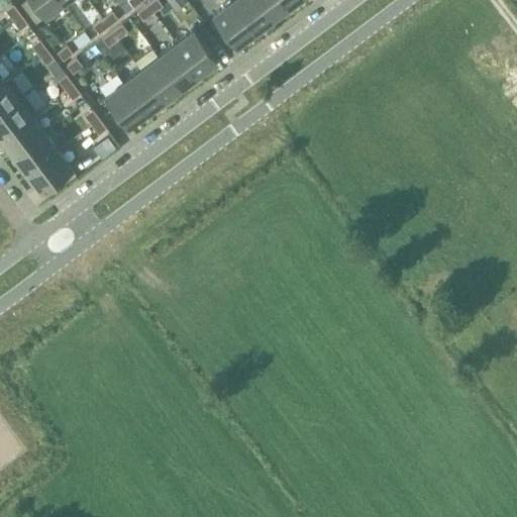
[(32,0),(44,15),(63,1),(62,0),(32,0)]
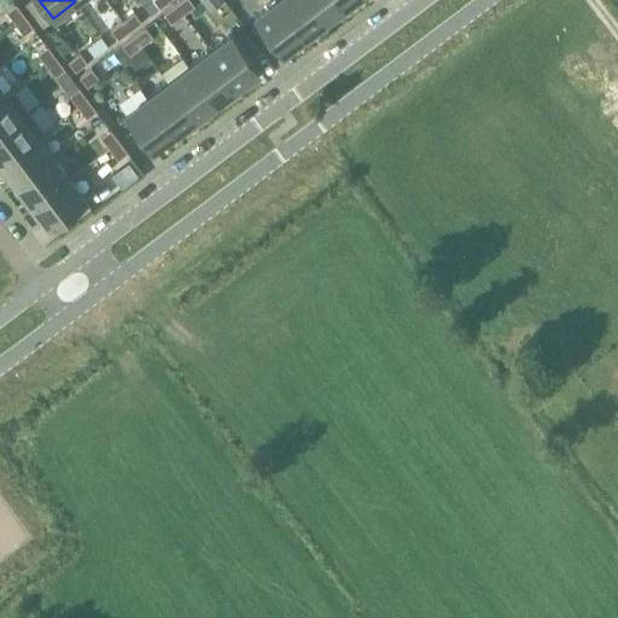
[(182,0),(175,6),(182,15),(193,7),(187,0),(182,0)]
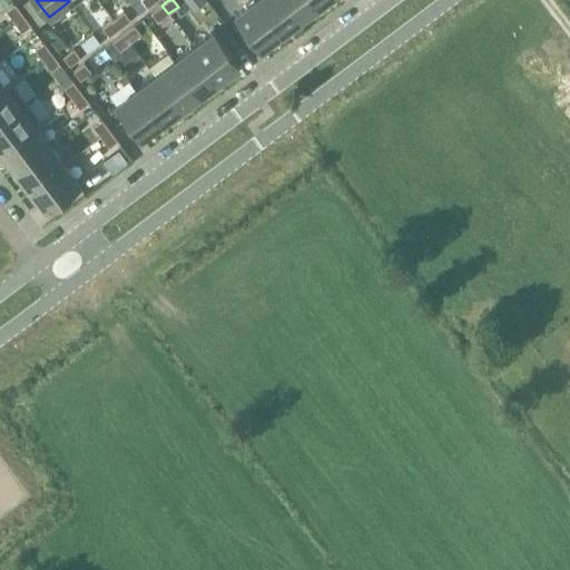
[(255,0),(235,16),(261,49),(282,33),(255,0)]
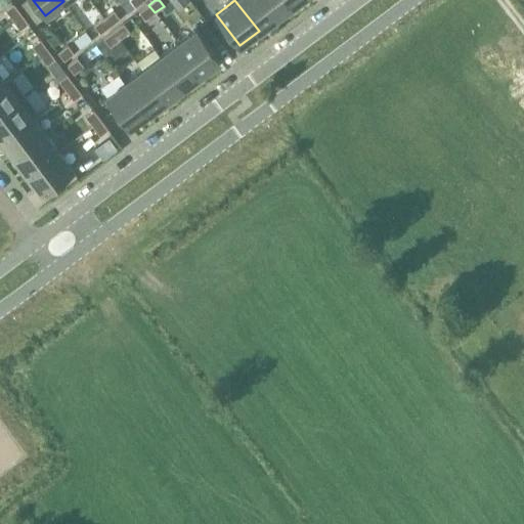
[(234,0),(259,31),(276,17),(263,0),(234,0)]
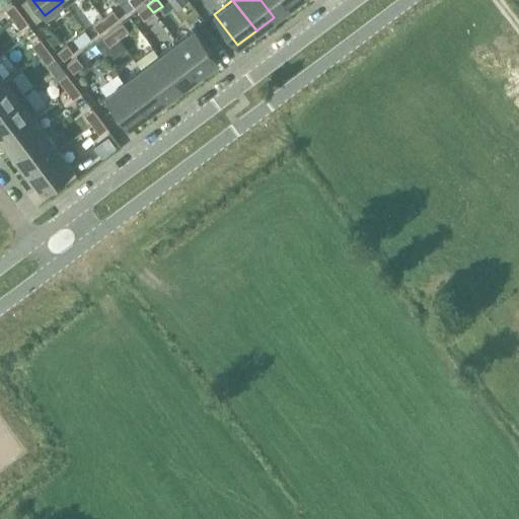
[(288,0),(261,0),(274,17),(291,4),(288,0)]
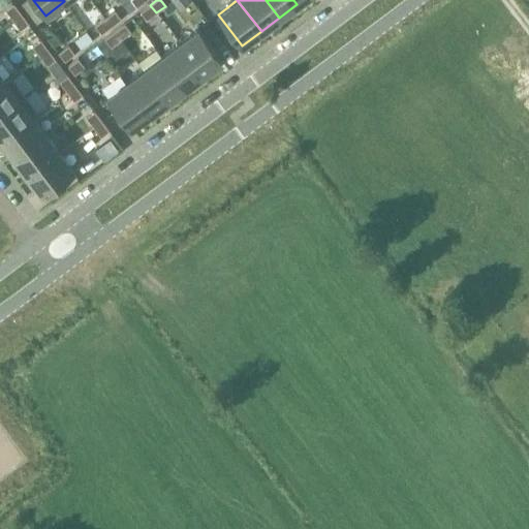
[(13,4),(5,10),(12,21),(21,13),(13,4)]
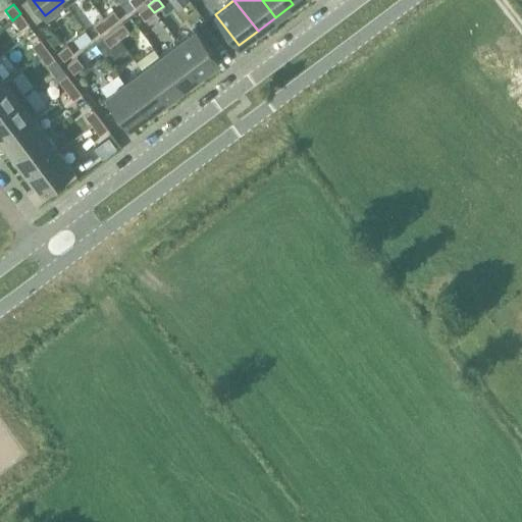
[(148,5),(139,11),(145,19),(154,12),(148,5)]
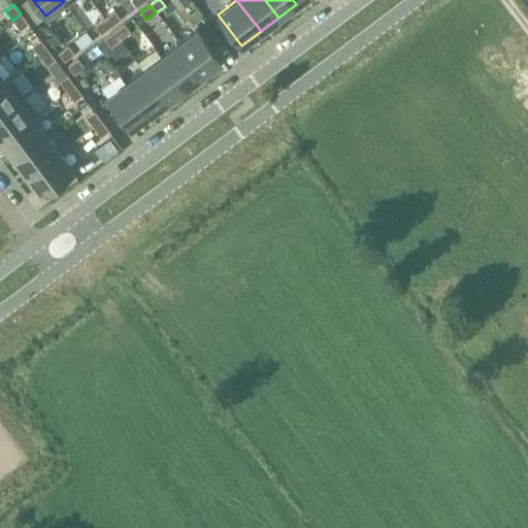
[(113,11),(104,19),(110,26),(120,19),(113,11)]
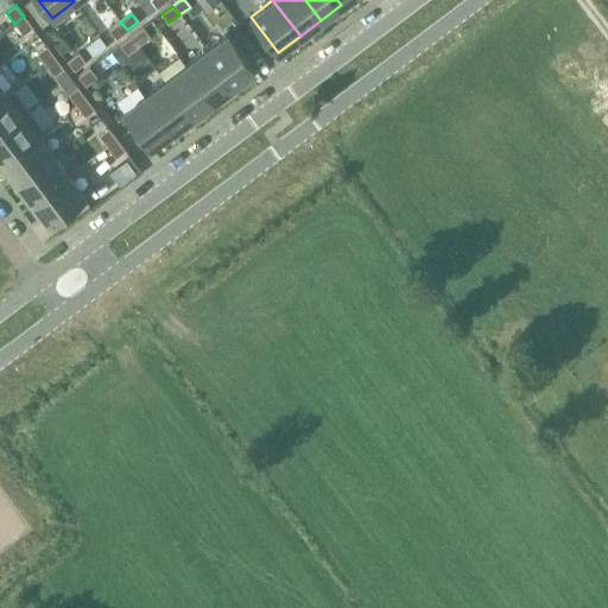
[(33,27),(24,16),(14,24),(23,35),(33,27)]
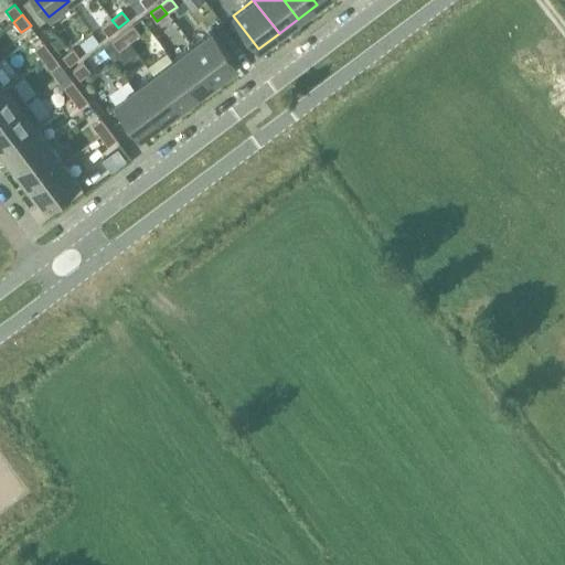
[(118,28),(112,20),(102,28),(107,35),(118,28)]
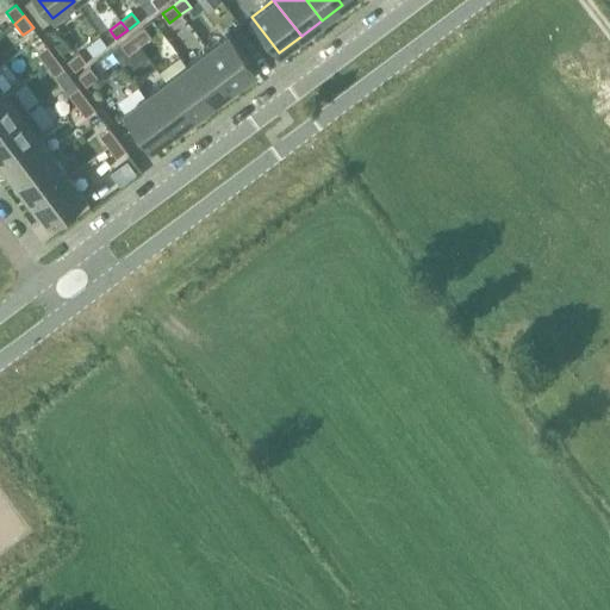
[(132,37),(139,45),(150,37),(143,29),(132,37)]
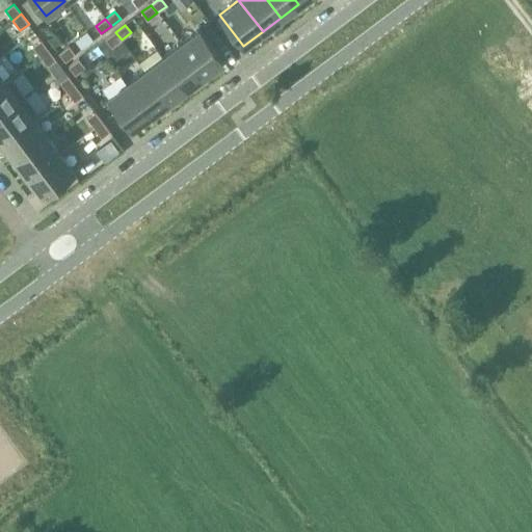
[(198,29),(181,43),(205,75),(222,61),(198,29)]
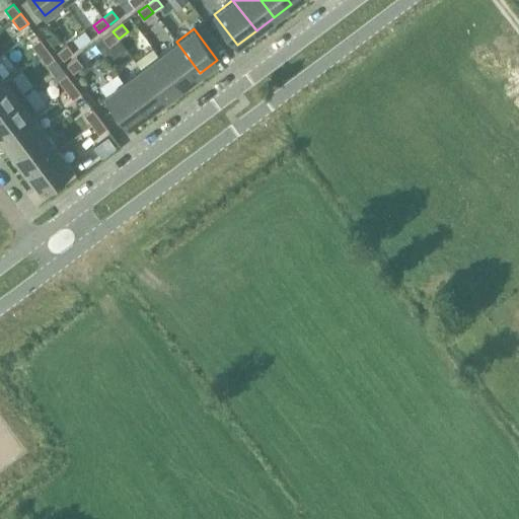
[(90,40),(83,30),(72,40),(79,48),(90,40)]
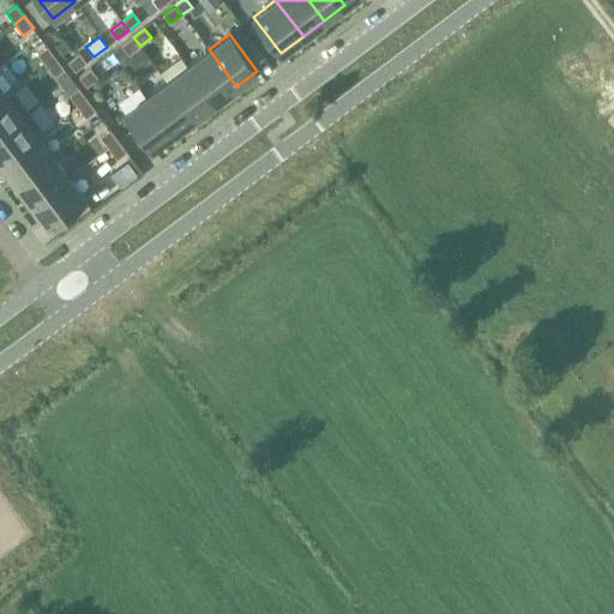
[(133,37),(122,44),(128,54),(140,46),(133,37)]
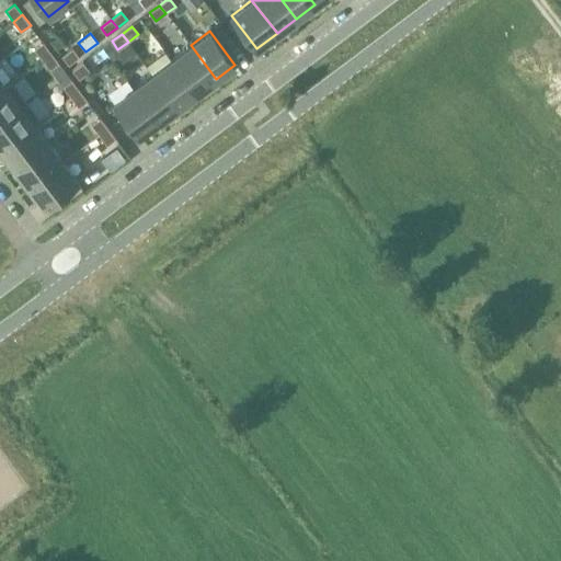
[(43,43),(34,49),(43,60),(52,54),(43,43)]
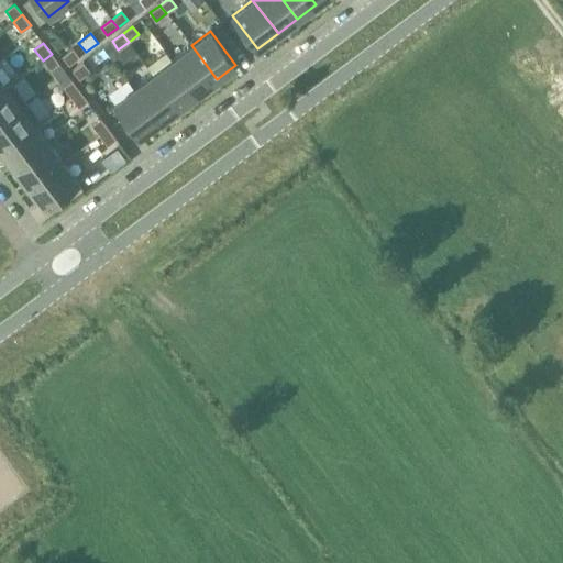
[(191,45),(173,59),(198,94),(217,79),(191,45)]
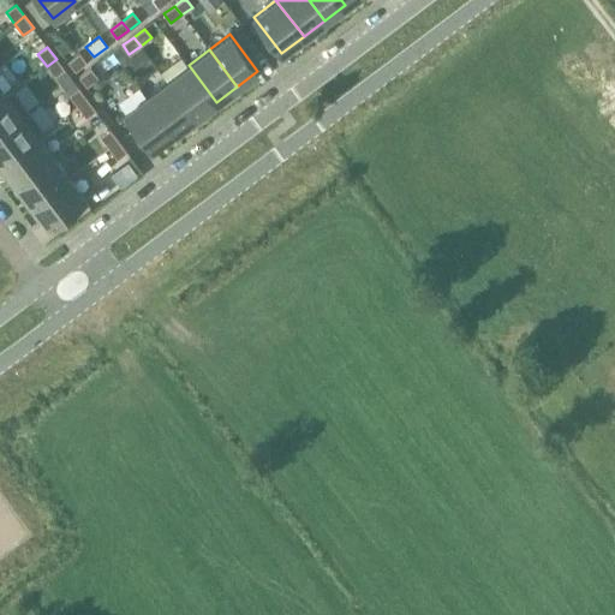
[(78,54),(69,61),(75,70),(85,63),(78,54)]
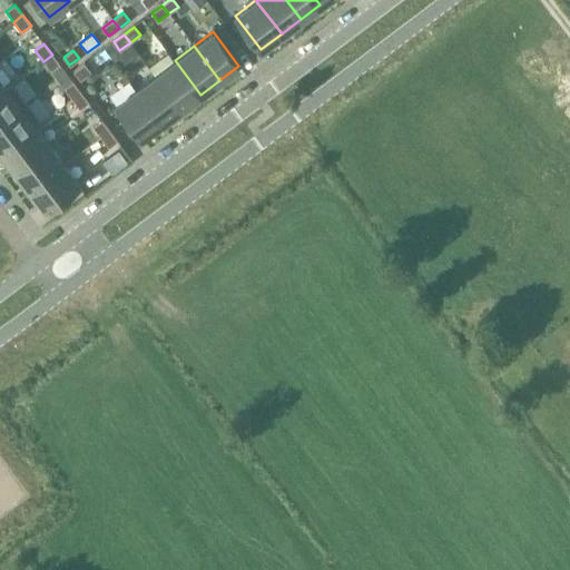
[(60,65),(52,55),(43,61),(51,71),(60,65)]
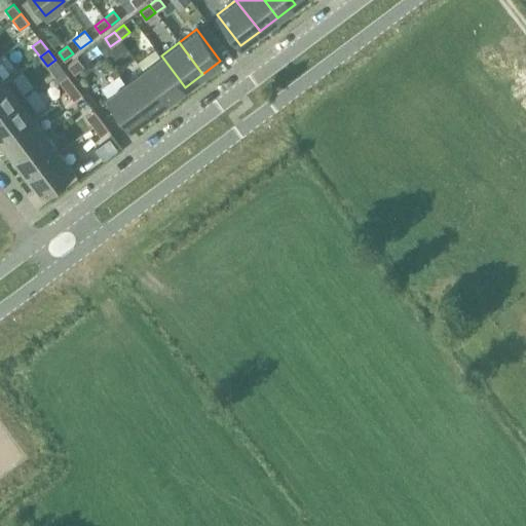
[(161,55),(144,69),(167,101),(185,87),(161,55)]
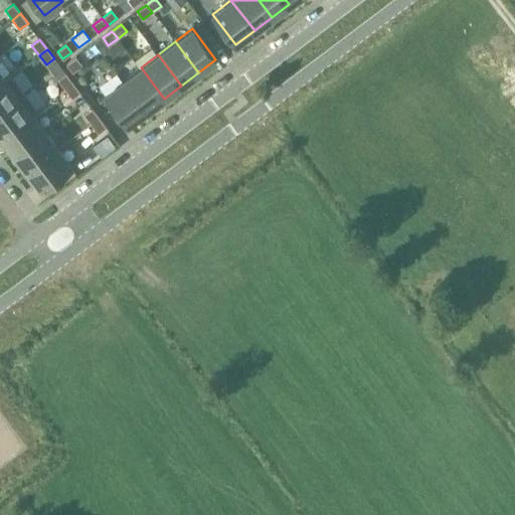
[(75,58),(67,64),(72,71),(80,65),(75,58)]
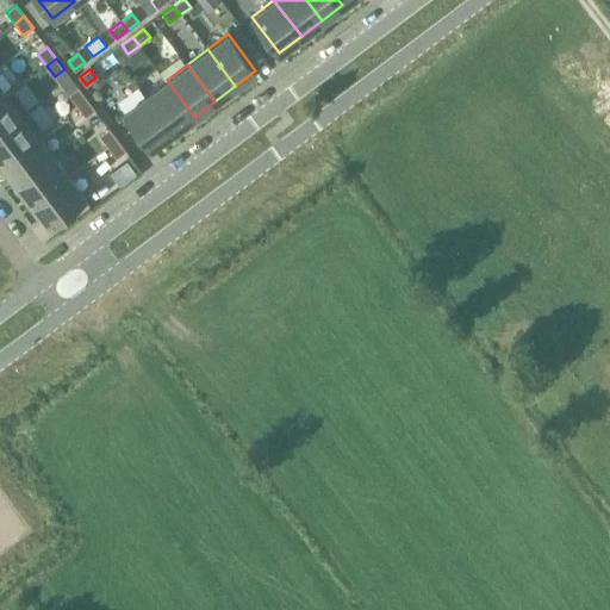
[(167,80),(145,95),(174,132),(194,117),(167,80)]
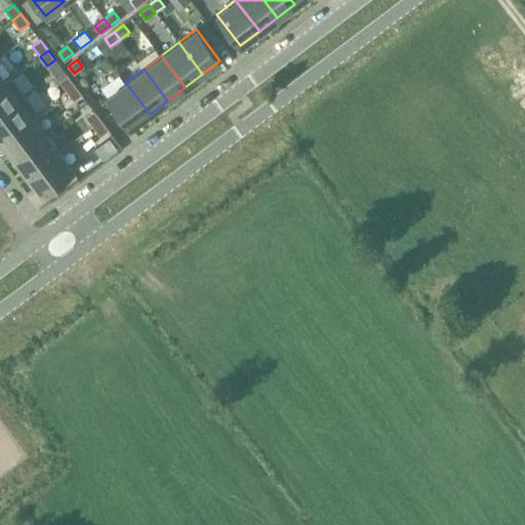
[(59,82),(67,91),(75,85),(68,76),(59,82)]
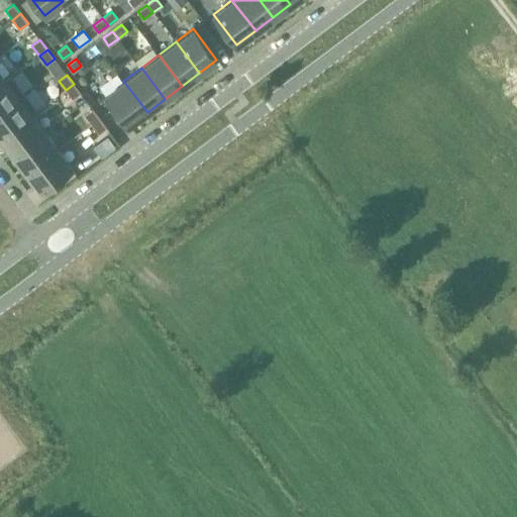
[(0,136),(0,138),(1,137),(31,115),(37,110),(11,76),(5,80),(0,83),(0,136)]
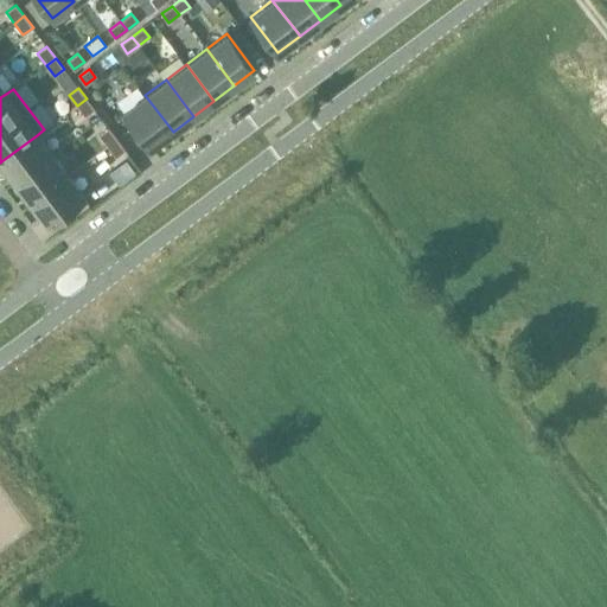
[(145,95),(123,112),(151,148),(173,132),(145,95)]
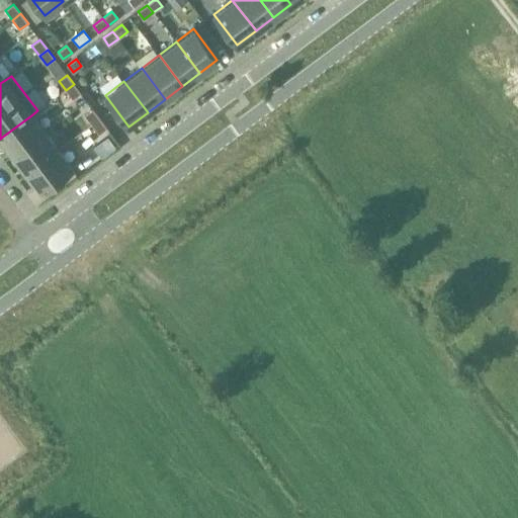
[(74,84),(66,90),(73,100),(81,94),(74,84)]
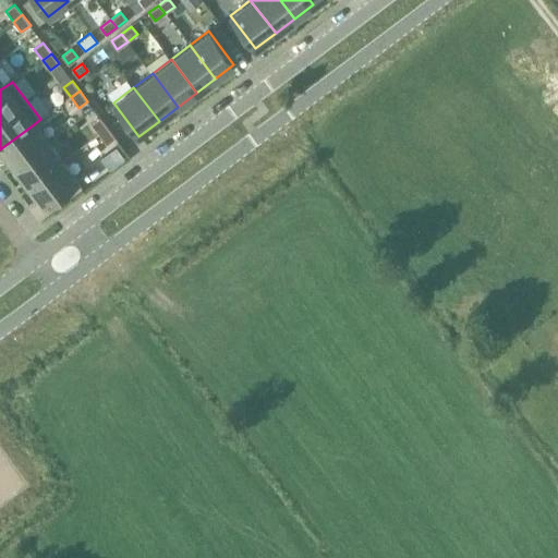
[(99,118),(91,124),(98,134),(107,128),(99,118)]
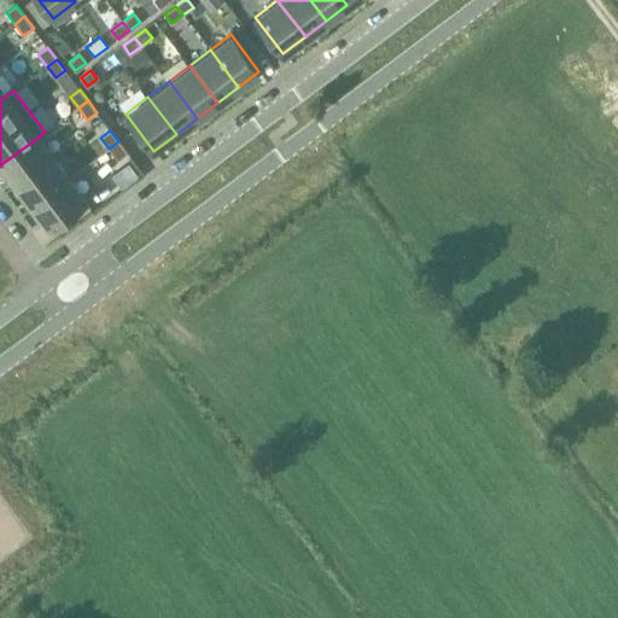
[(1,164),(17,186),(53,158),(38,138),(1,164)]
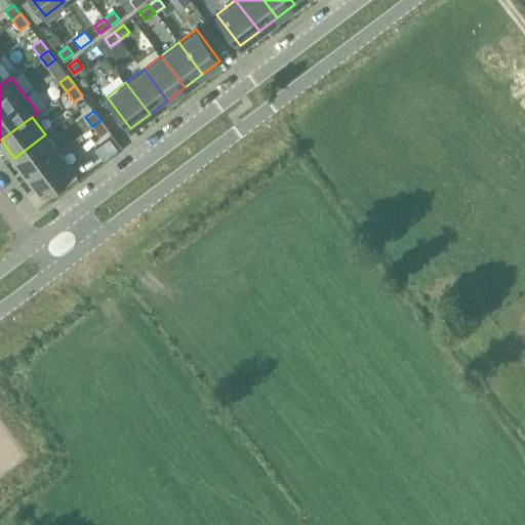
[(109,130),(101,120),(92,126),(101,136),(109,130)]
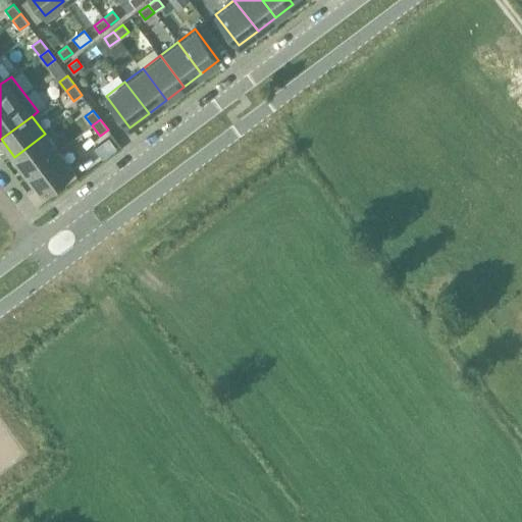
[(14,157),(28,174),(58,151),(45,134),(14,157)]
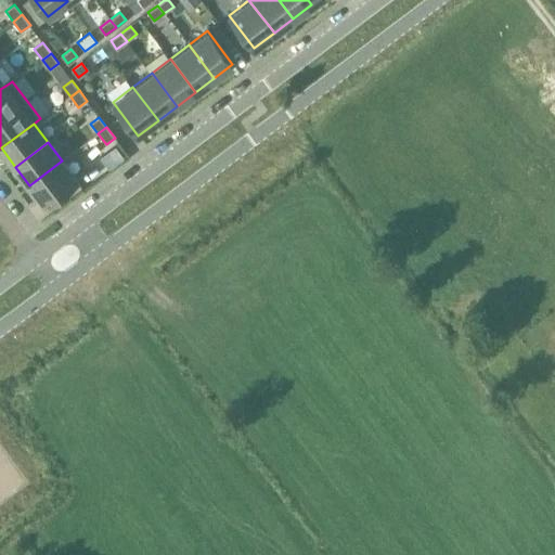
[(123,158),(114,147),(100,157),(108,168),(123,158)]
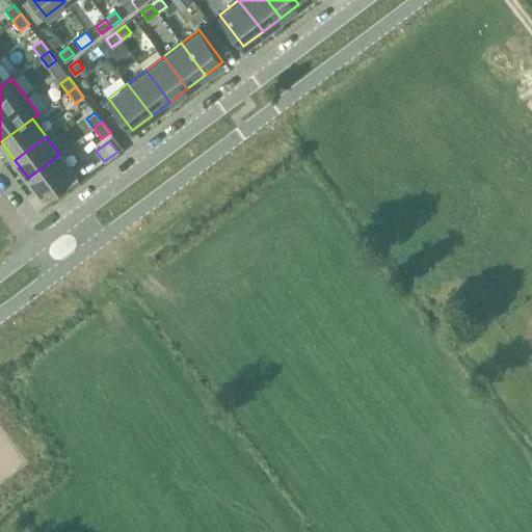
[(28,178),(42,196),(74,173),(59,154),(28,178)]
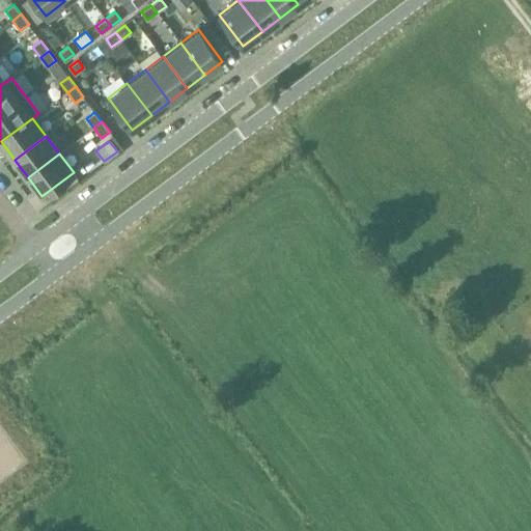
[(530,225),(526,219),(520,224),(527,233),(530,230),(530,225)]
